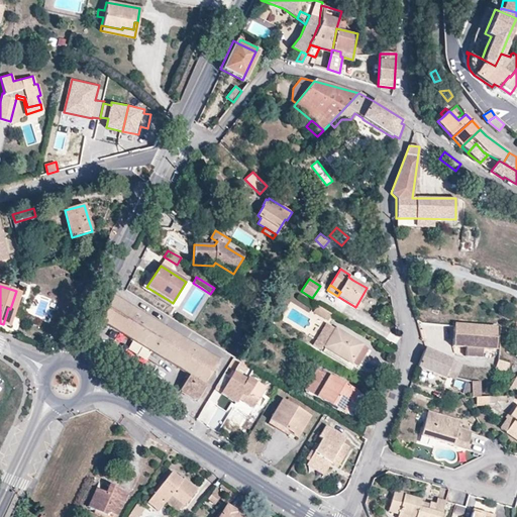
[(9,326),(21,293),(16,291),(10,309),(8,308),(3,324),(9,326)]
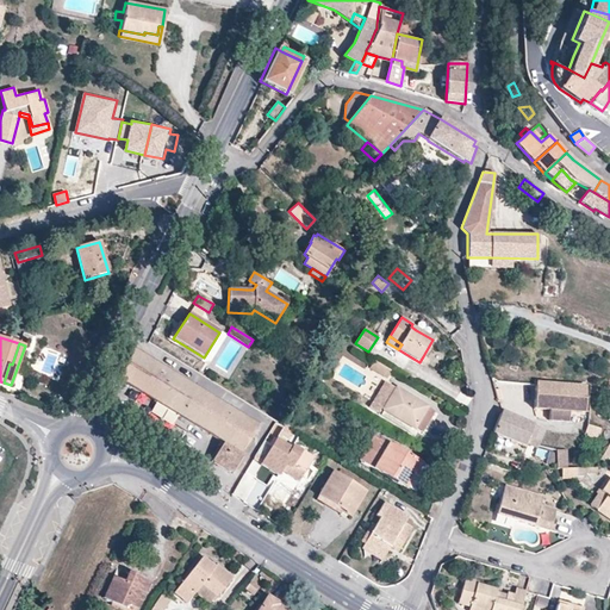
[(257,425),(132,350),(118,380),(223,443),(212,461),(232,474),(243,456),(241,454),(257,425)]
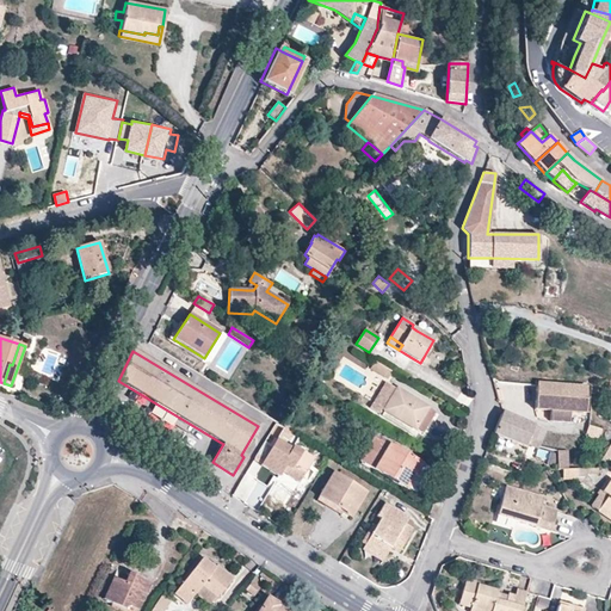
[(393,372),(375,362),(370,369),(388,380),(393,372)]
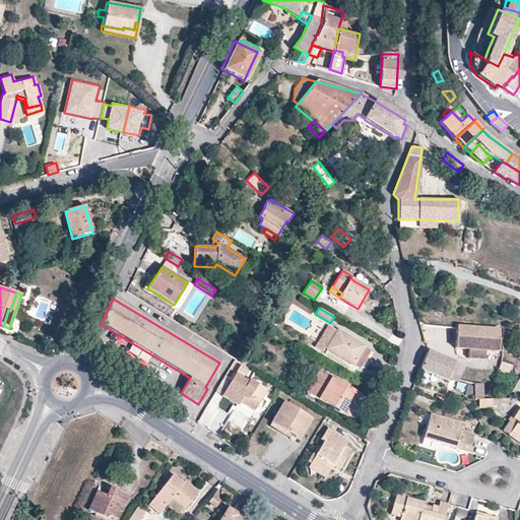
[(271,330),(275,324),(265,318),(262,324),(271,330)]
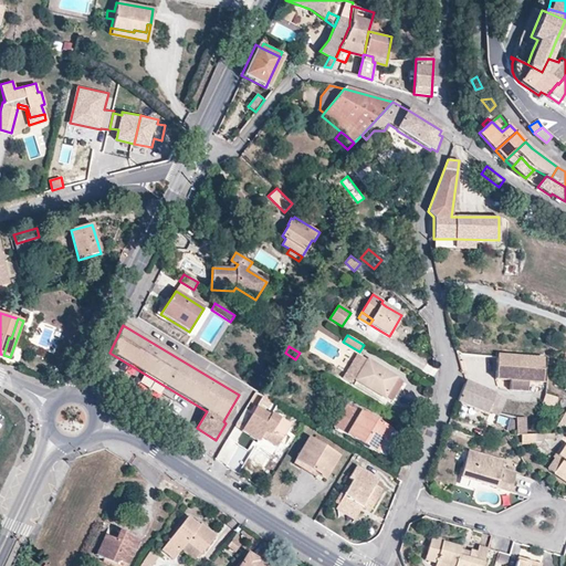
[(404,383),(357,354),(343,377),(350,383),(354,378),(386,398),(387,397),(392,400),(404,383)]
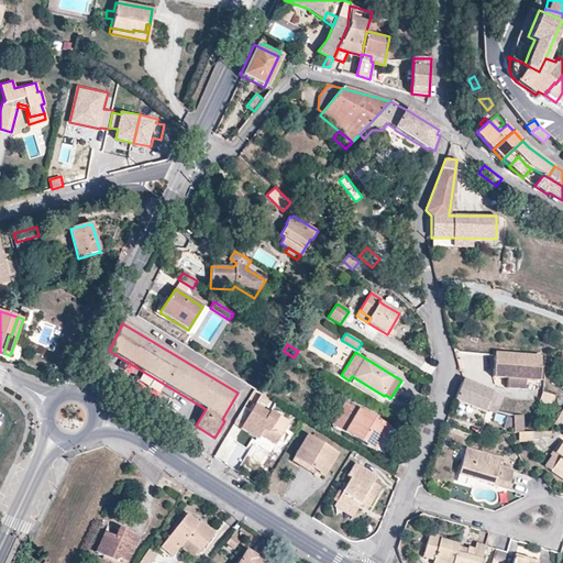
[(539,381),(540,356),(494,353),(493,377),(507,378),(507,388),(525,389),(526,379),(539,381)]
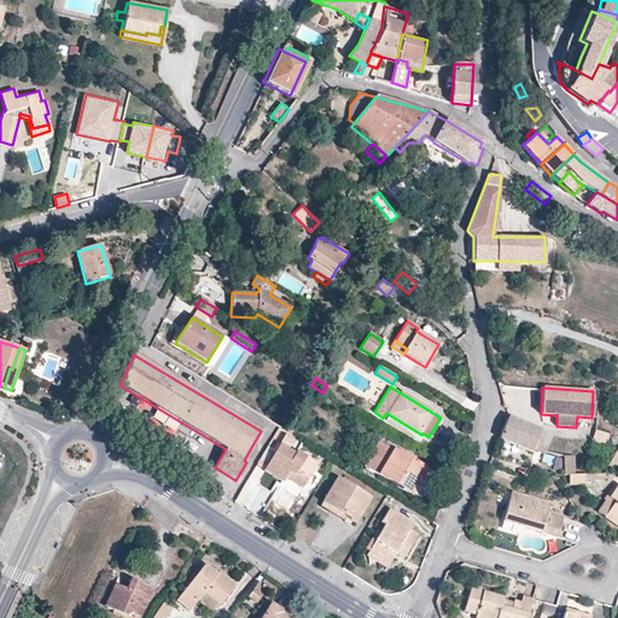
[(544,454),(552,437),(541,432),(541,431),(508,418),(499,438),(532,452),(532,449),(544,454)]
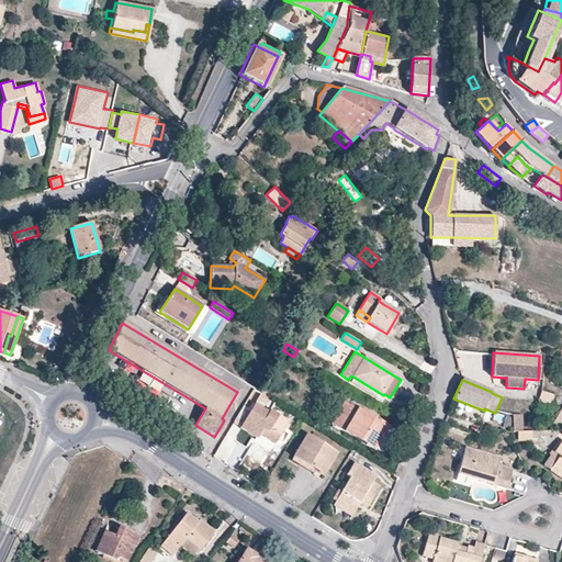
[(289,423),(278,416),(281,409),(273,405),(268,413),(263,411),(270,400),(254,390),(234,422),(242,426),(242,425),(249,429),(248,433),(258,438),(260,435),(261,431),(266,434),(265,437),(276,444),(289,423)]
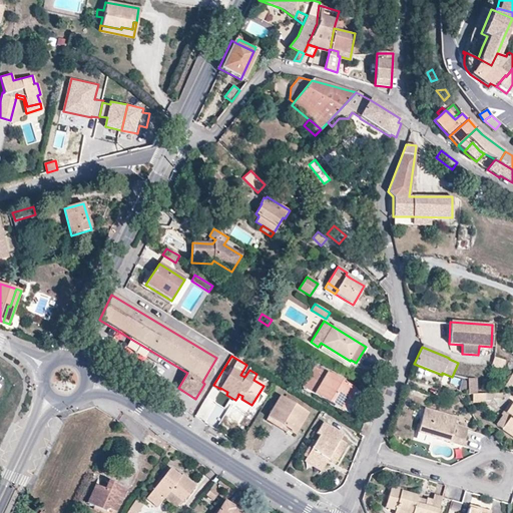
[(502,370),(505,361),(494,358),(491,366),(502,370)]
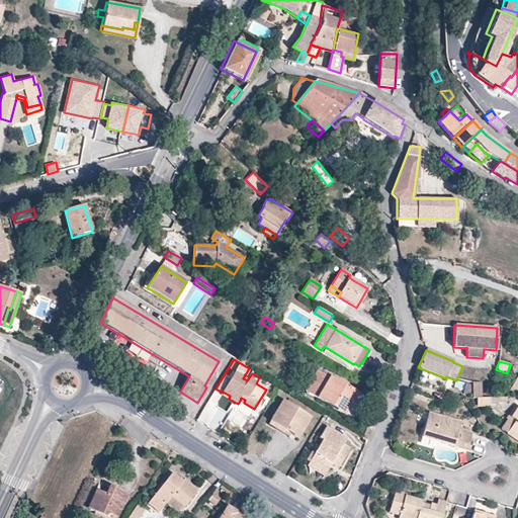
[(358,394),(330,376),(329,377),(318,370),(306,391),(345,415),(358,394)]
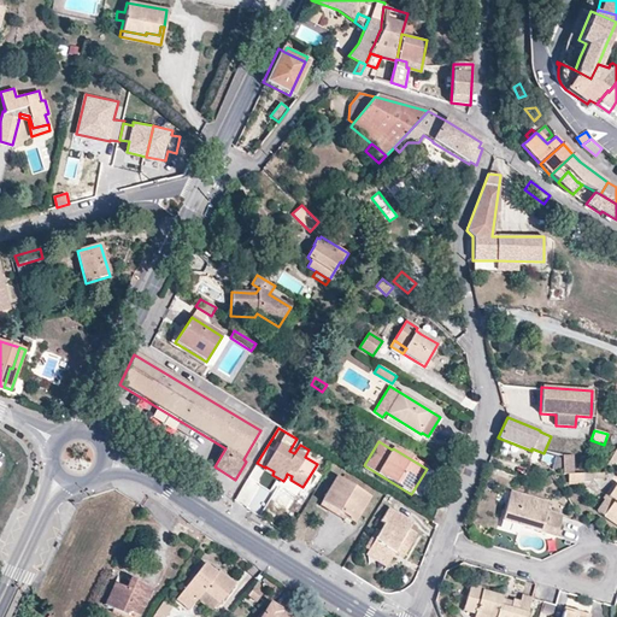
[(574,474),(573,464),(563,464),(563,475),(568,475),(574,474)]
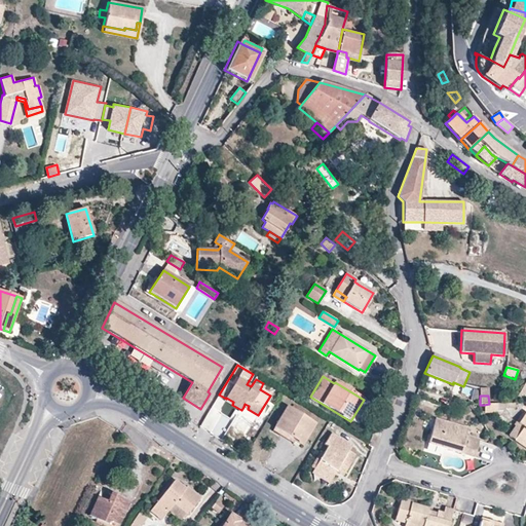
[(358,425),(370,404),(364,400),(350,421),(358,425)]
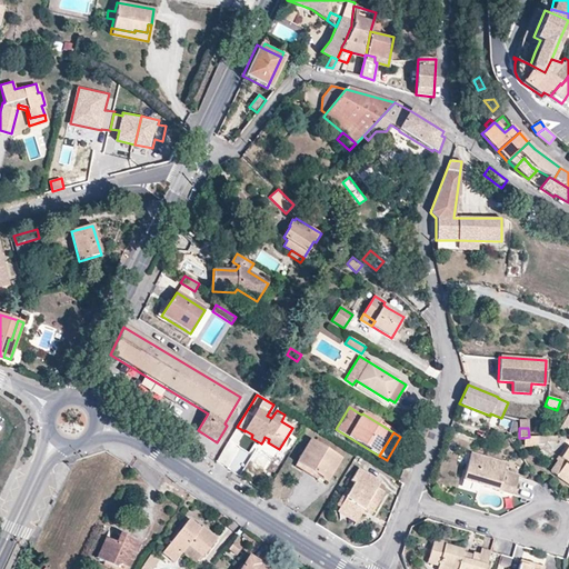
[(329,478),(341,459),(310,440),(296,462),(320,477),(323,471),(326,473),(325,476),(329,478)]
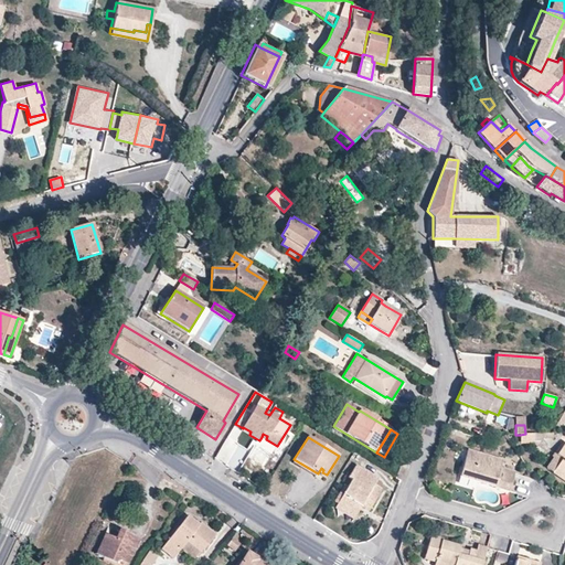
[(564,444),(547,469),(564,481),(564,444)]
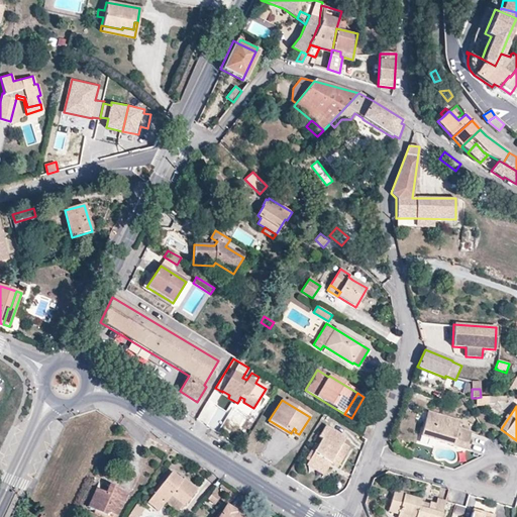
[(467,450),(472,432),(457,428),(459,421),(427,412),(420,436),(467,450)]
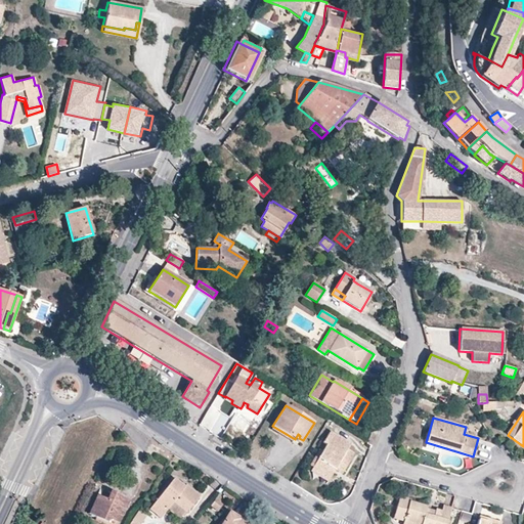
[(347,466),(354,453),(347,449),(350,444),(330,432),(323,443),(326,444),(322,451),(312,468),(312,469),(330,479),(335,470),(340,462),(347,466)]
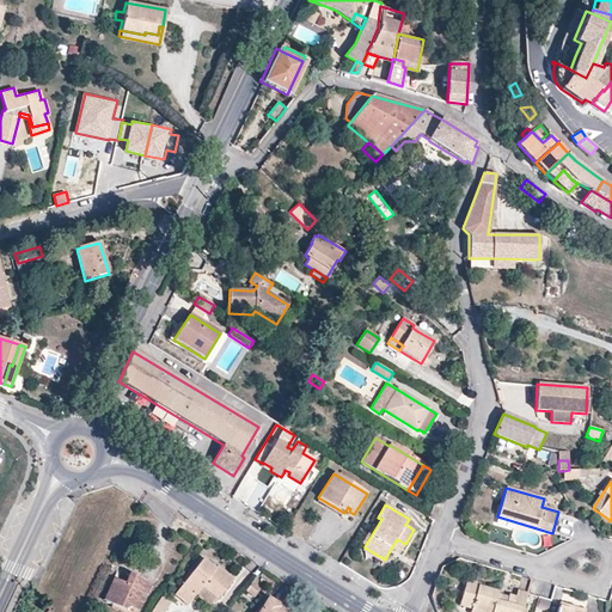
[(354,514),(349,512),(350,509),(348,507),(344,513),(352,518),(354,514)]
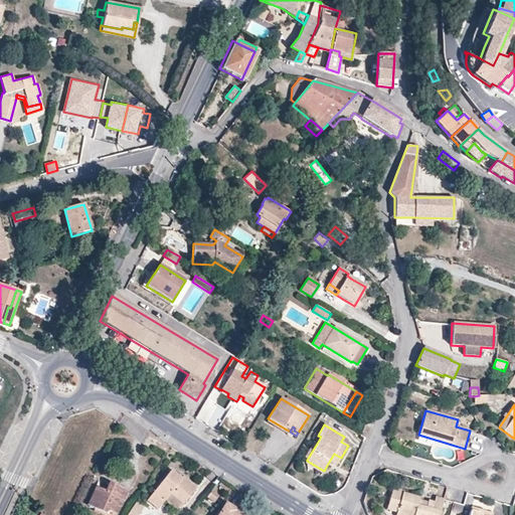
[(307,460),(317,444),(313,443),(304,458),(307,460)]
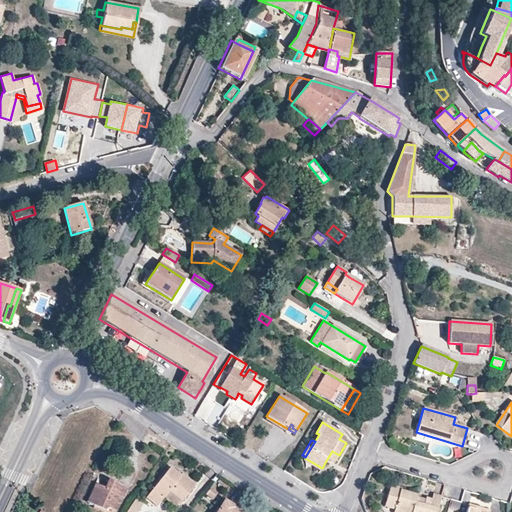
[(334,463),(339,455),(332,451),(327,459),(334,463)]
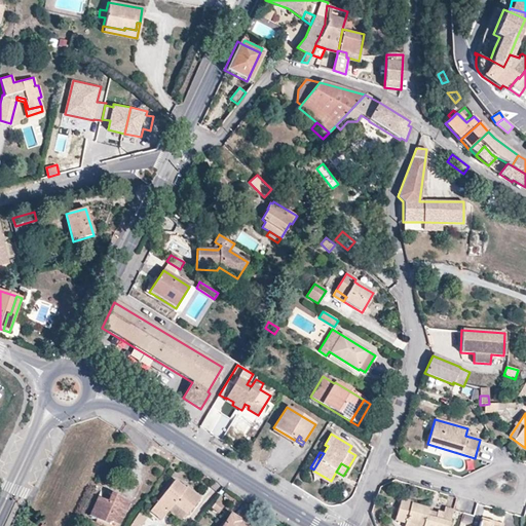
[(331,481),(313,471),(311,473),(329,483),(331,481)]
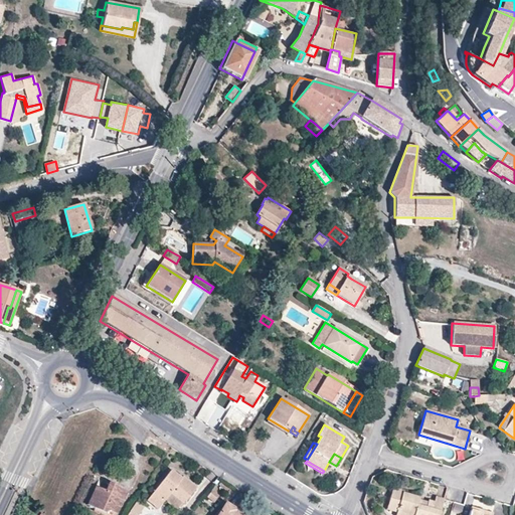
[(183,503),(195,487),(181,476),(180,477),(176,474),(171,469),(147,499),(158,507),(164,499),(169,492),(182,502),(183,503)]
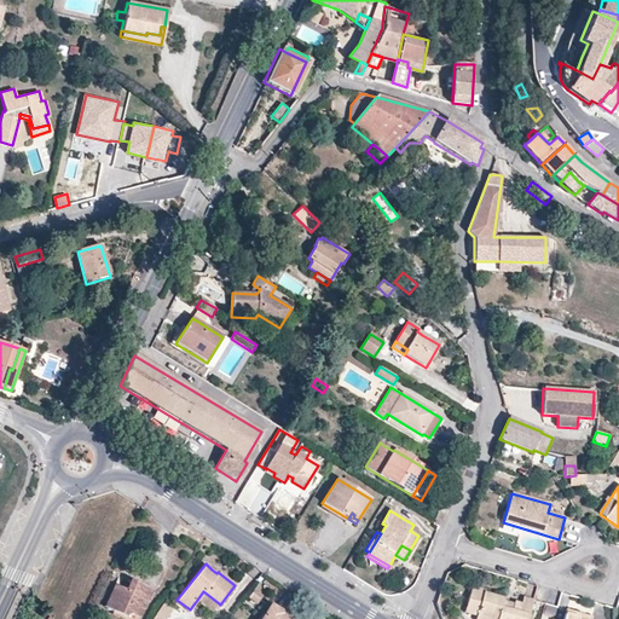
[(139,615),(150,589),(131,580),(126,590),(114,585),(105,606),(113,609),(126,615),(127,611),(139,615)]
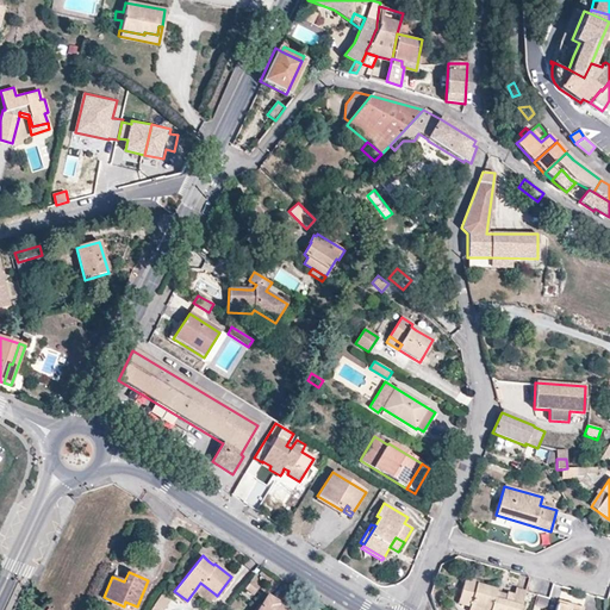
[(518,609),(526,590),(515,587),(514,593),(506,591),(506,593),(496,591),(497,589),(477,583),(477,580),(465,577),(458,602),(470,605),(487,609),(518,609)]
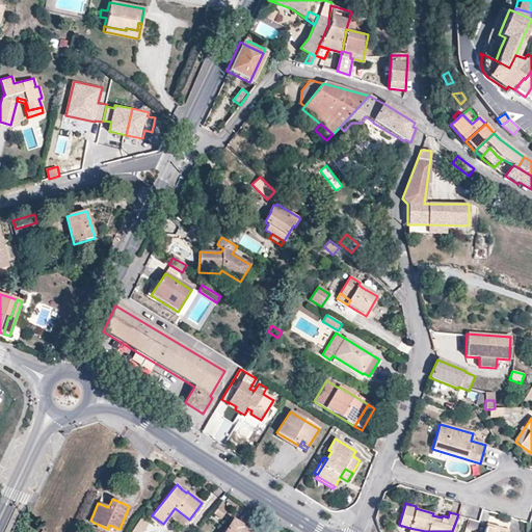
[(218,506),(213,515),(221,521),(227,511),(218,506)]
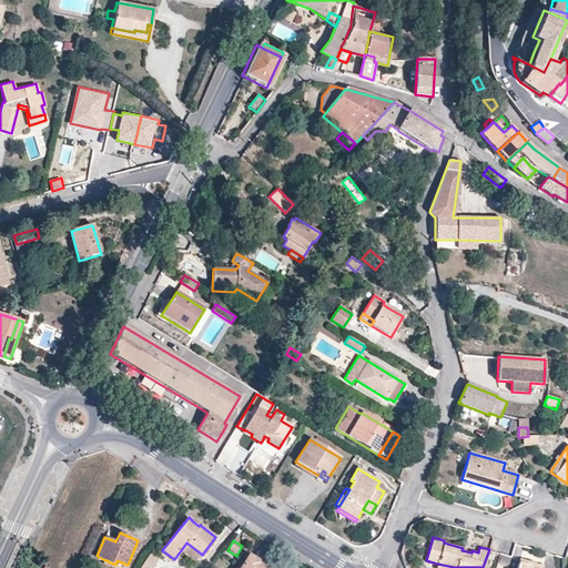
[(201,554),(186,543),(181,550),(194,560),(201,554)]
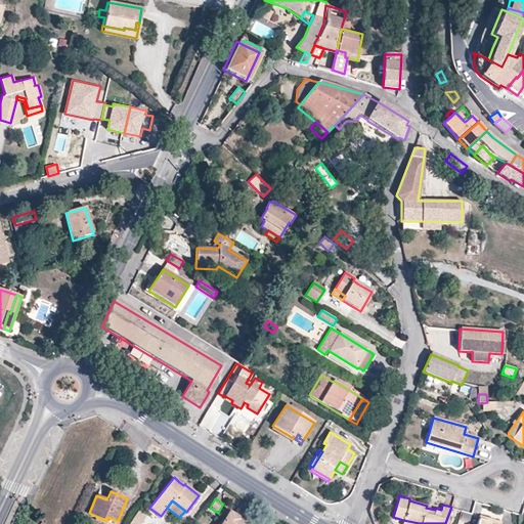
[(138,523),(145,514),(138,509),(131,519),(138,523)]
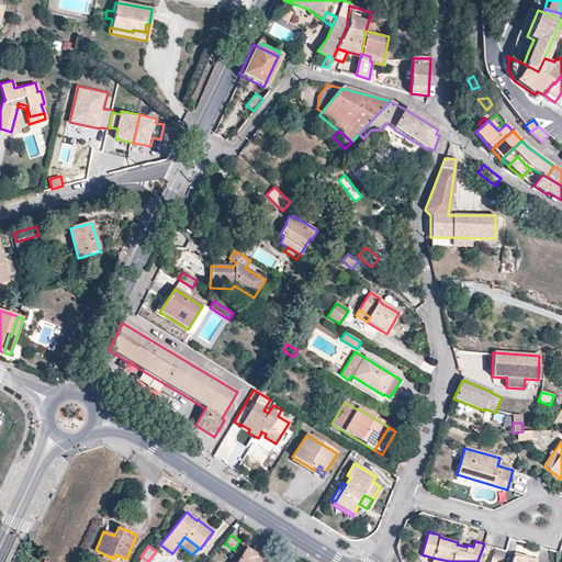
[(261,561),(255,558),(257,555),(246,549),(237,561),(261,561)]
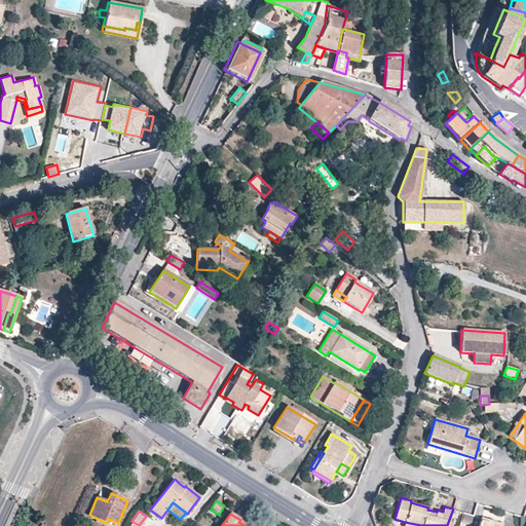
[(150,525),(154,521),(146,517),(141,525),(150,525)]
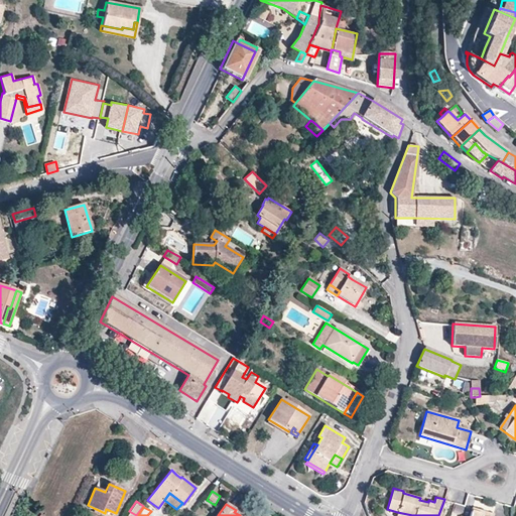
[(492,515),(493,513),(472,507),(471,511),(482,514),(481,515),(492,515)]
